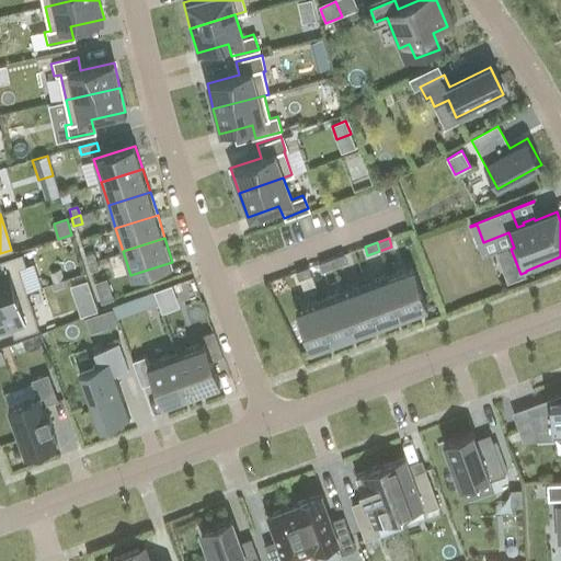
[(88,263),(95,261),(93,252),(84,255),(88,263)]
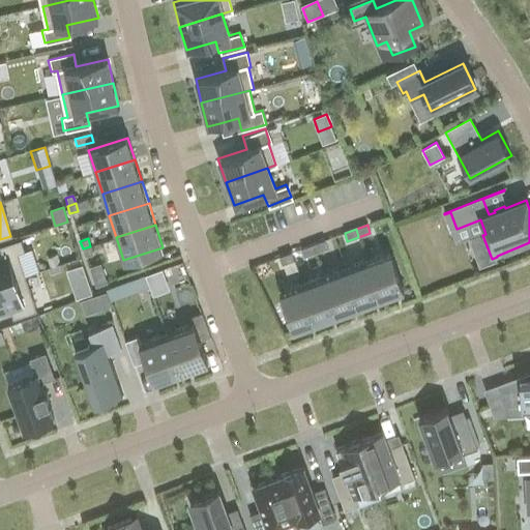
[(0,259),(0,285),(25,276),(18,254),(24,252),(21,240),(0,246),(0,247),(3,259),(0,259)]
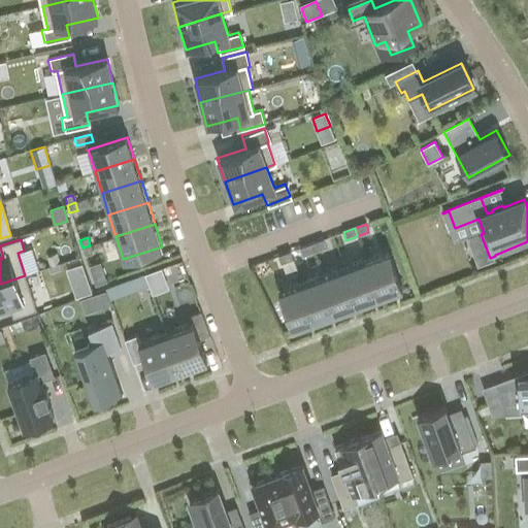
[(323,240),(311,244),(315,252),(326,248),(323,240)]
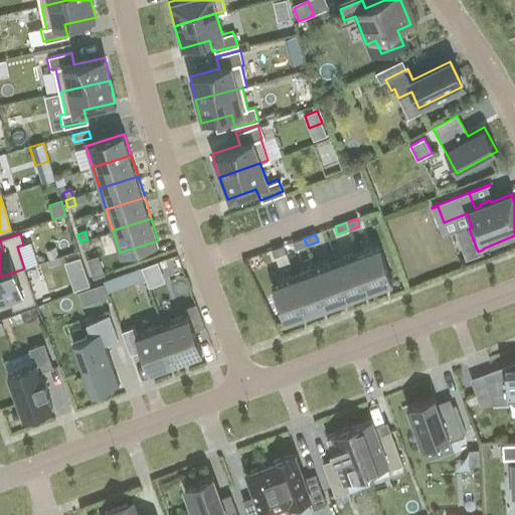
[(304,238),(293,242),(296,249),(307,245),(304,238)]
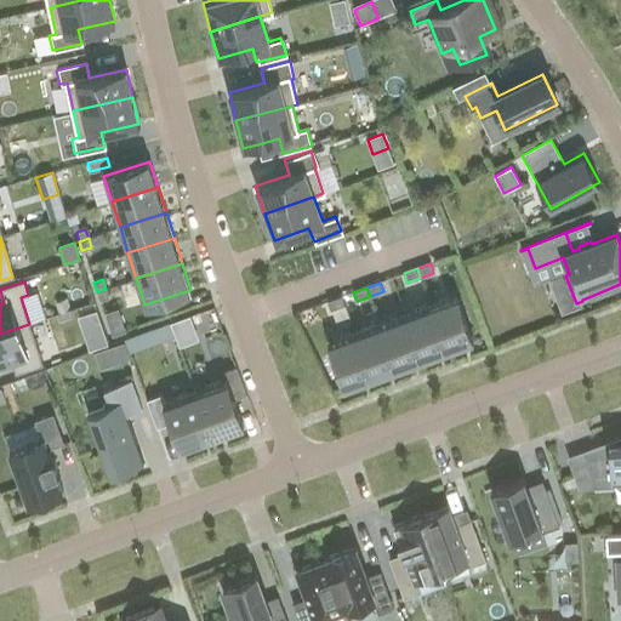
[(109,298),(106,289),(97,291),(100,301),(109,298)]
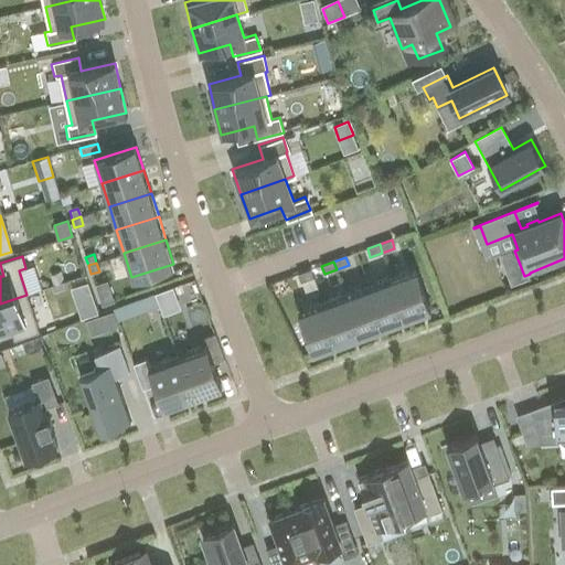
[(298,274),(300,283),(312,278),(310,269),(298,274)]
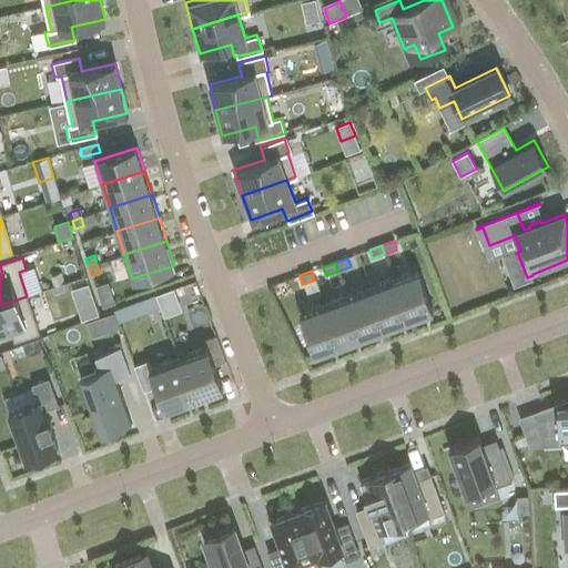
[(394,279),(408,321),(433,312),(417,271),(394,279)]
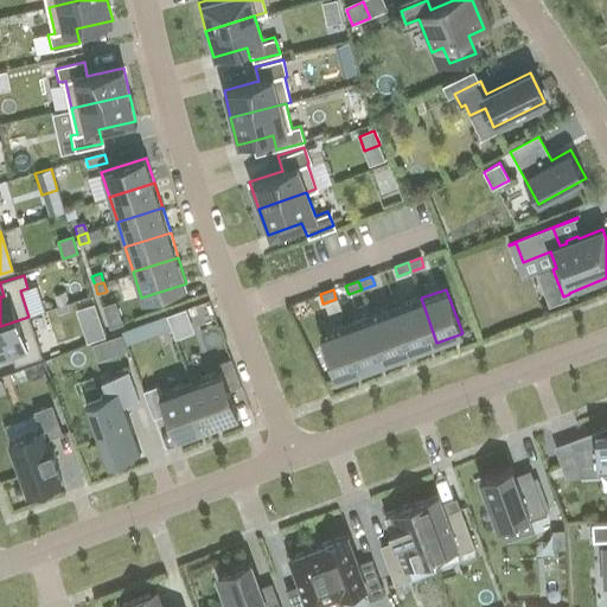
[(396,307),(413,351),(436,343),(421,298),(396,307)]
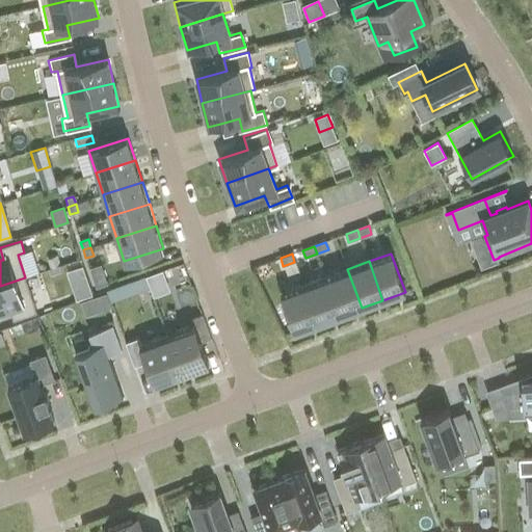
[(100,265),(89,268),(96,289),(107,285),(100,265)]
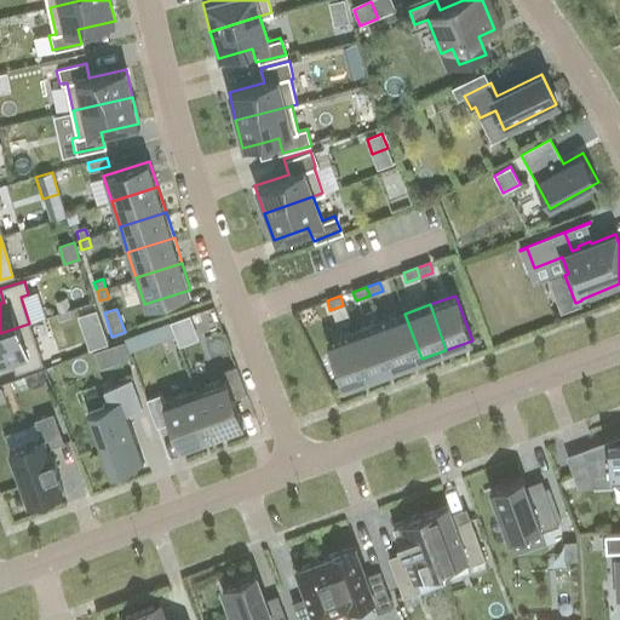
[(379,322),(396,368),(422,359),(405,314),(379,322)]
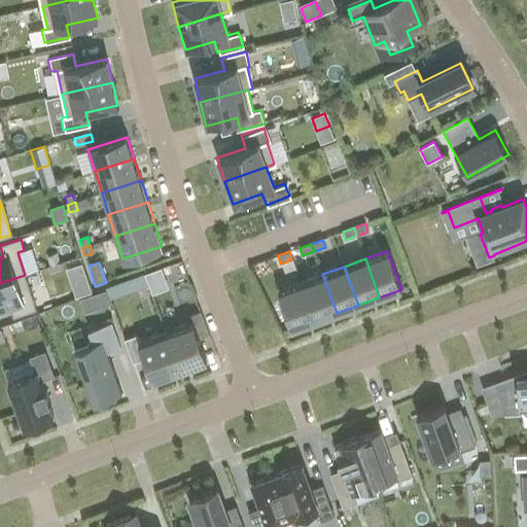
[(302,282),(315,321),(337,313),(322,274),(302,282)]
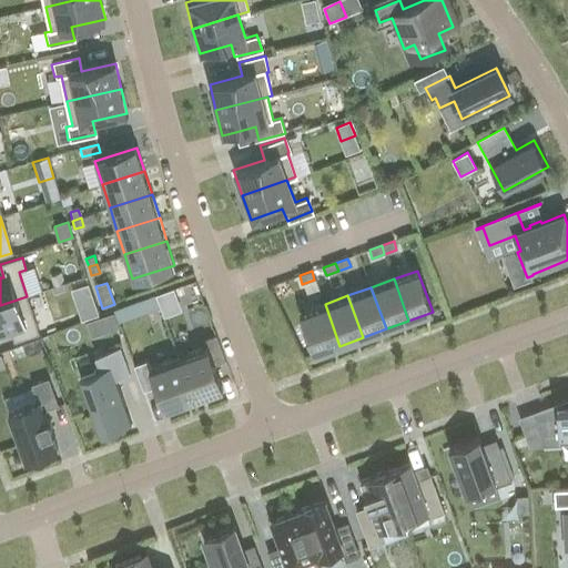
[(27,296),(0,305),(0,332),(10,328),(14,342),(39,333),(27,296)]
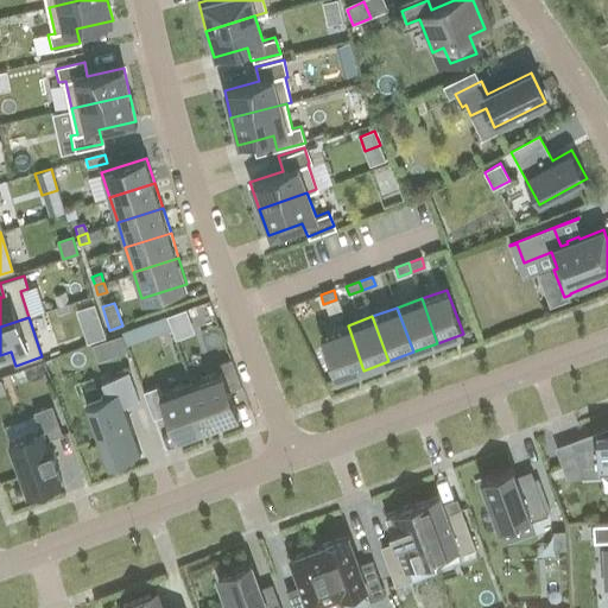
[(100,323),(82,329),(88,346),(106,340),(100,323)]
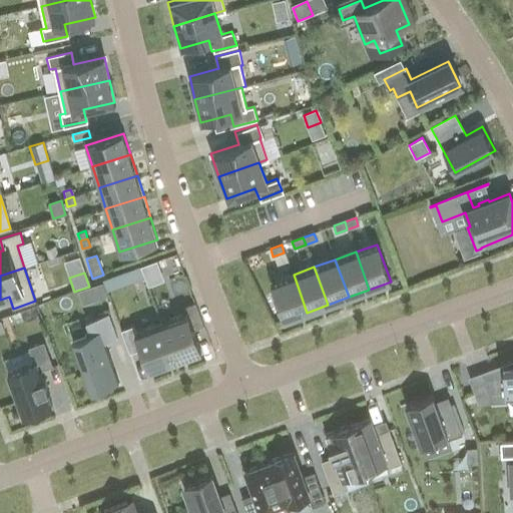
[(121,274),(102,281),(106,293),(125,286),(121,274)]
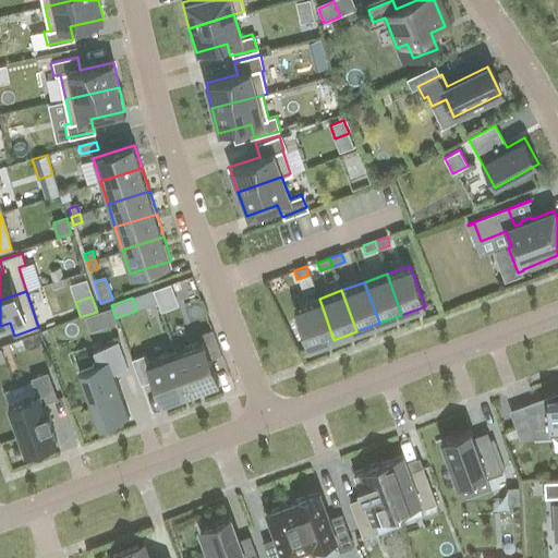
[(295,307),(311,348),(334,340),(319,299),(295,307)]
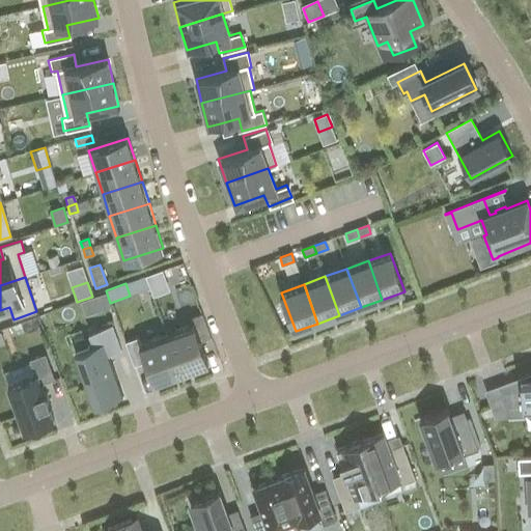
[(106,292),(93,298),(98,310),(110,306),(106,292)]
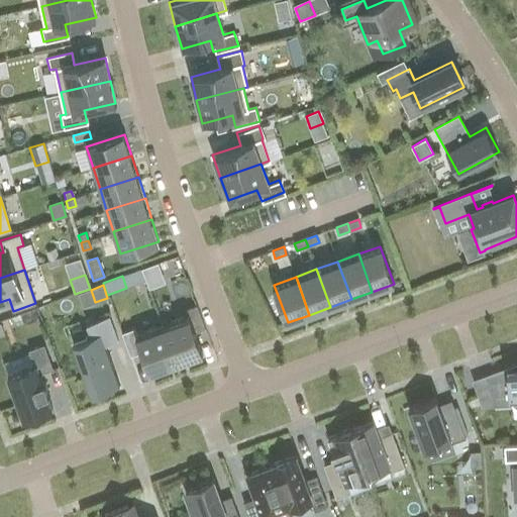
[(188,316),(163,324),(176,362),(204,351),(197,331),(205,328),(197,305),(185,309),(188,316)]
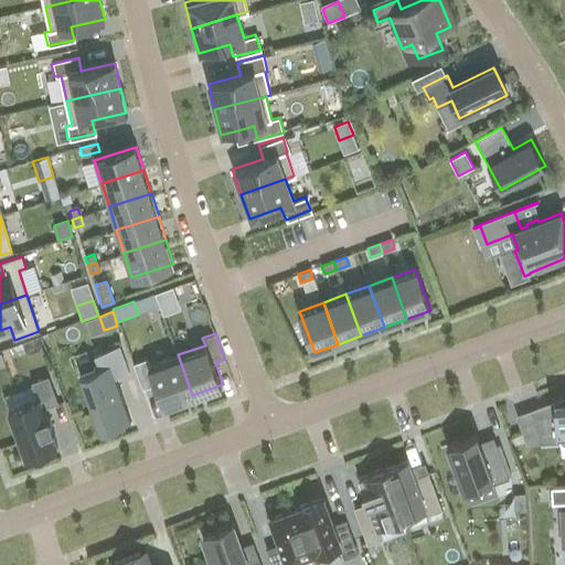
[(94,355),(99,369),(80,376),(99,432),(130,419),(115,377),(129,372),(119,345),(94,355)]
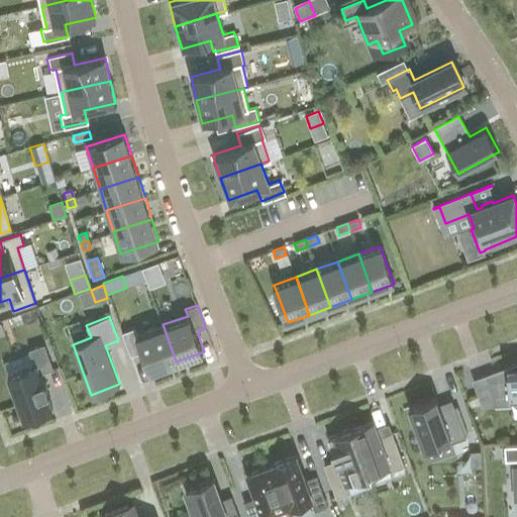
[(134,328),(121,333),(129,356),(141,352),(148,371),(176,362),(163,324),(136,334),(134,328)]
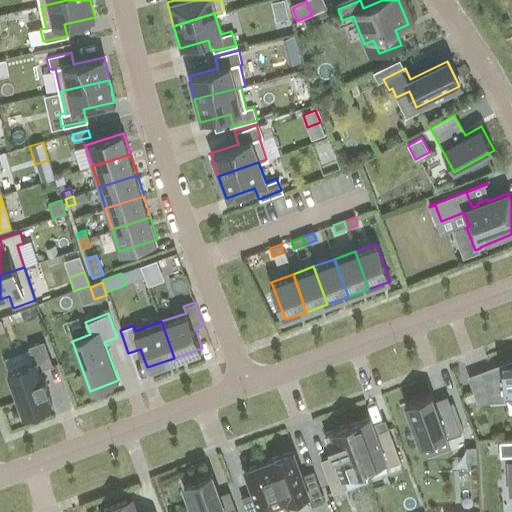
[(34,362),(8,371),(12,383),(10,384),(16,401),(18,400),(24,415),(52,405),(46,390),(49,389),(44,377),(42,378),(39,371),(53,366),(44,341),(29,346),(34,362)]
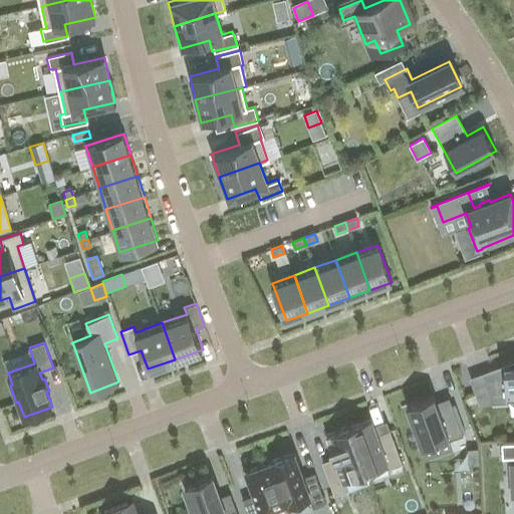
[(513,363),(484,374),(491,396),(492,405),(509,404),(508,399),(513,398),(513,363)]
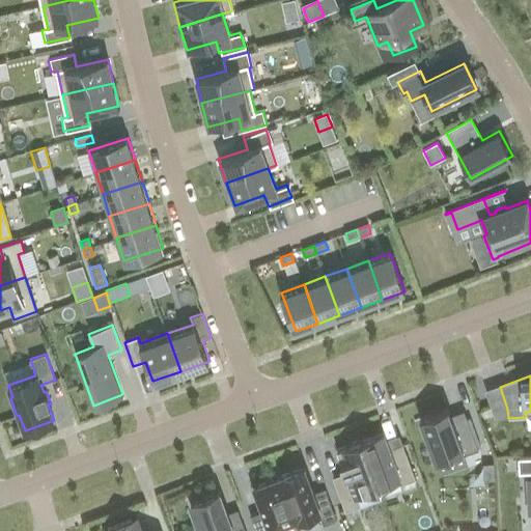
[(447,408),(419,418),(436,462),(464,451),(465,453),(478,448),(467,417),(453,422),(447,408)]
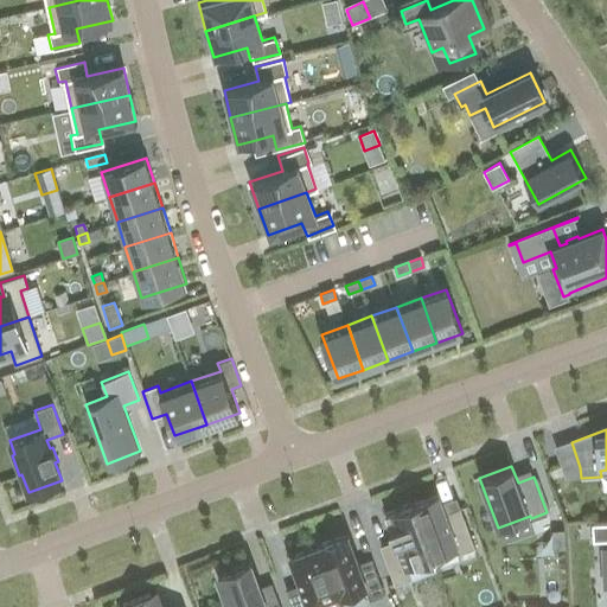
[(411,504),(432,557),(457,549),(458,554),(475,548),(460,505),(458,506),(459,508),(445,512),(439,493),(411,504)]
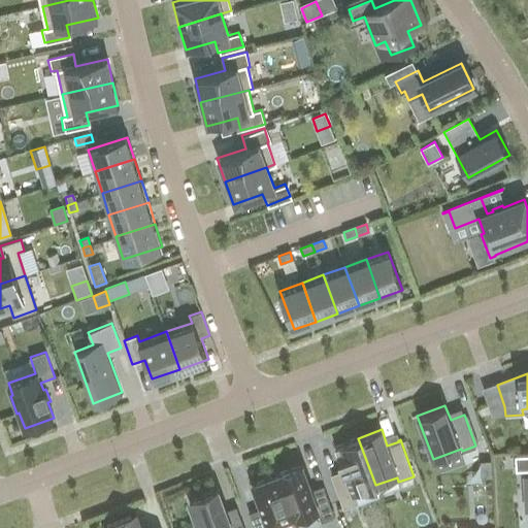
[(331,474),(343,508),(358,502),(355,493),(375,485),(358,438),(335,447),(340,459),(338,460),(342,470),(331,474)]
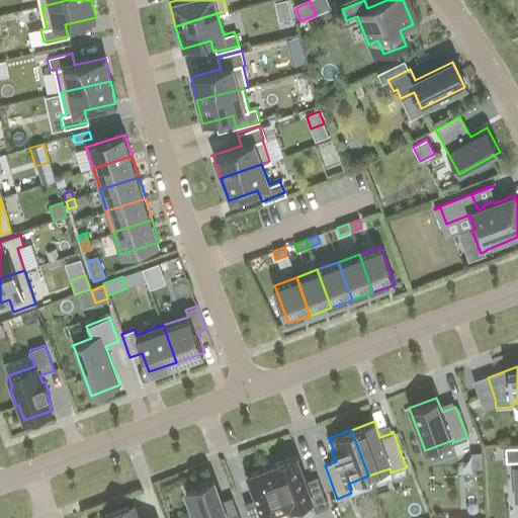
[(517,446),(505,447),(506,462),(517,460),(517,446)]
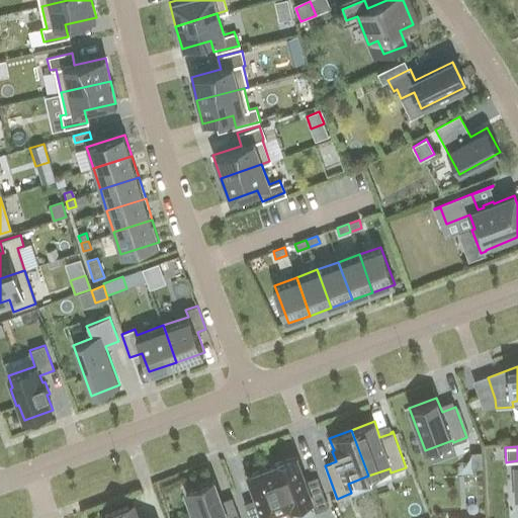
[(296,456),(271,464),(289,513),(313,505),(316,512),(328,507),(317,476),(305,481),(296,456)]
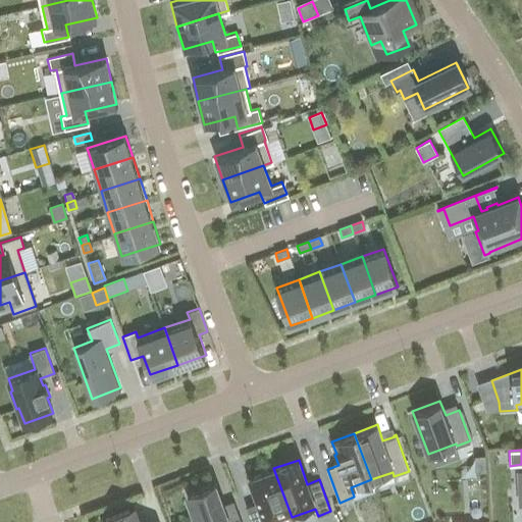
[(273,470),(249,479),(258,502),(246,507),(251,521),(274,521),(291,516),(291,518),(292,517),(273,468),(272,469),(273,470)]
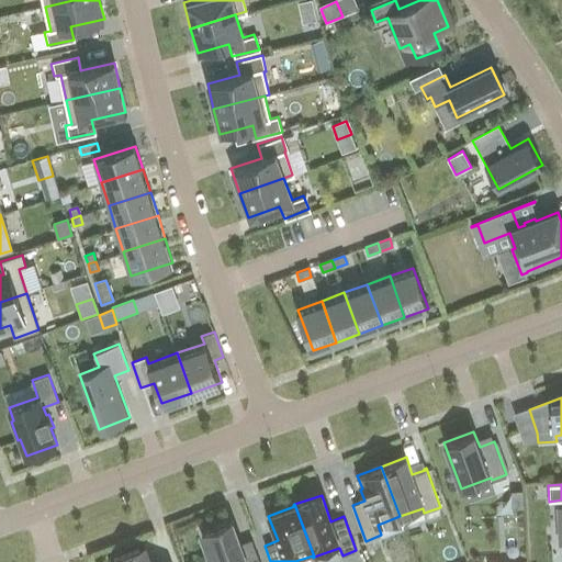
[(259,561),(258,559),(247,561),(245,561),(231,521),(202,532),(212,561),(259,561)]
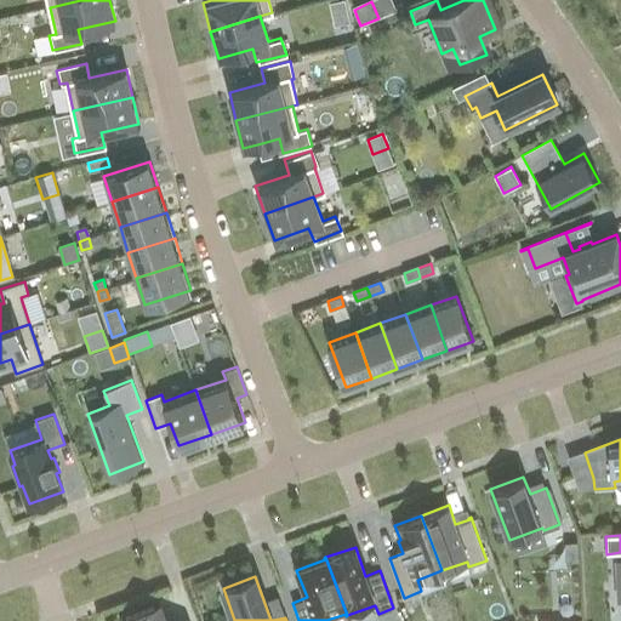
[(163,620),(158,607),(120,620),(163,620)]
